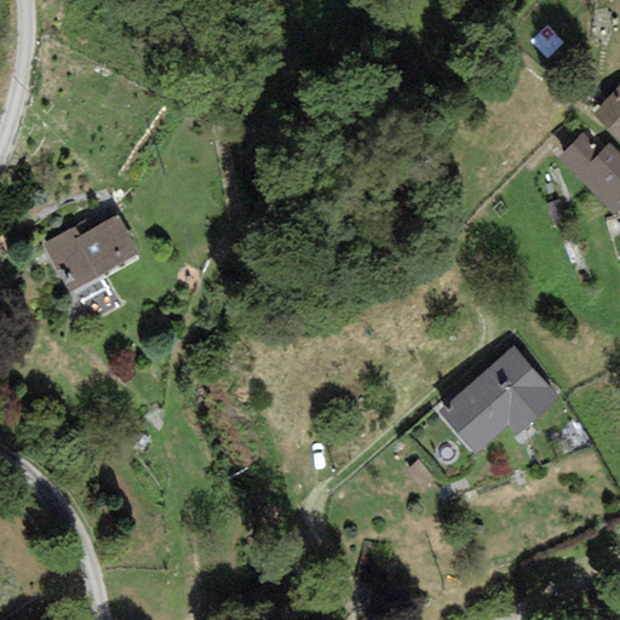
[(619,85),(593,114),(619,138),(619,85)]
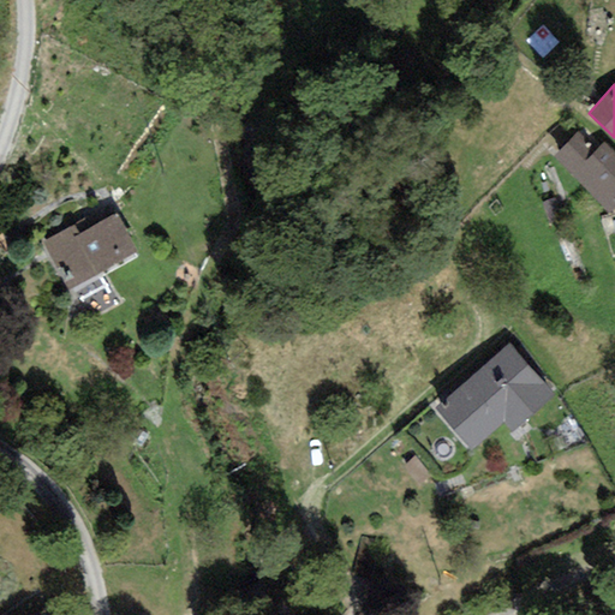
[(599,209),(614,193),(614,166),(579,130),(550,157),(599,209)]
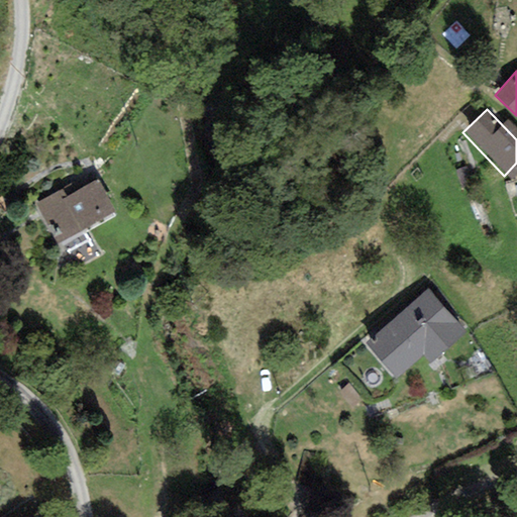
[(63,190),(36,203),(58,244),(115,212),(97,180),(67,197),(63,190)]
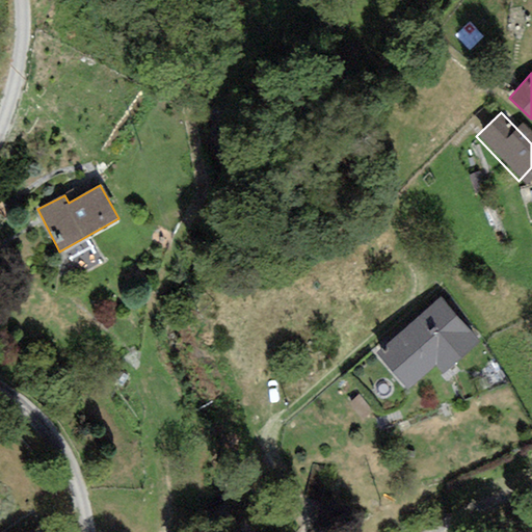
[(442,296),(378,352),(408,387),(435,364),(444,372),(480,340),(442,296)]
